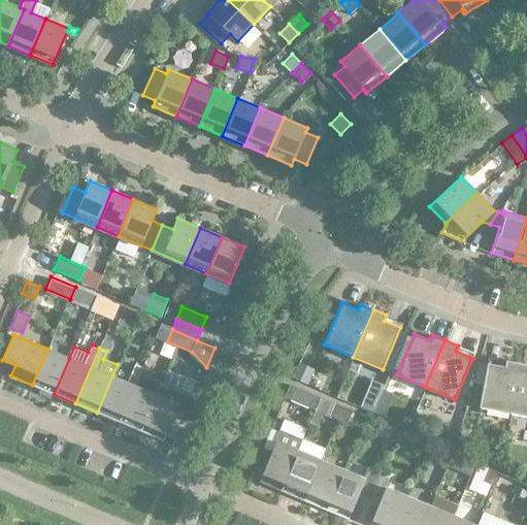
[(69,358),(47,349),(32,385),(54,394),(69,358)]
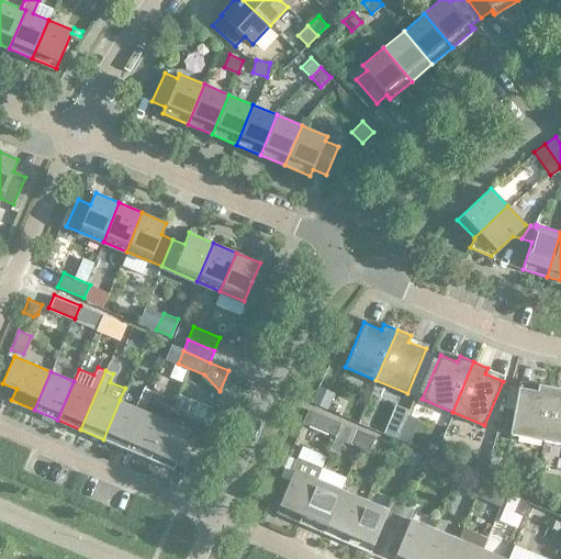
[(509,433),(543,439),(553,386),(538,383),(537,389),(518,386),(509,433)]
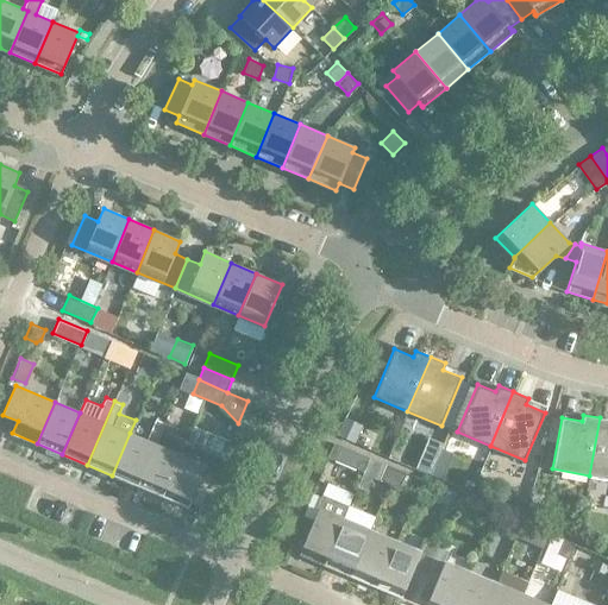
[(356,441),(363,426),(345,417),(338,434),(356,441)]
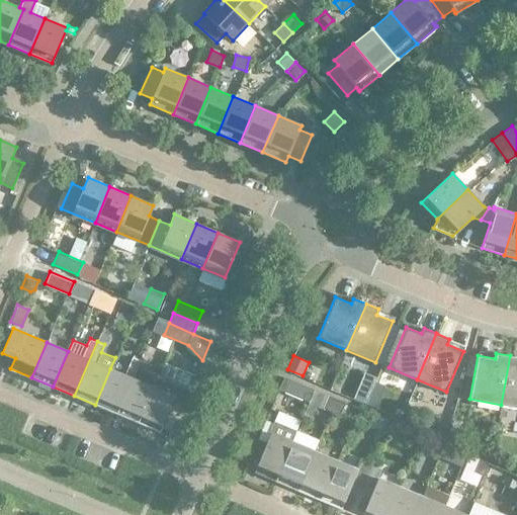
[(516,356),(510,355),(501,405),(516,408),(516,356)]
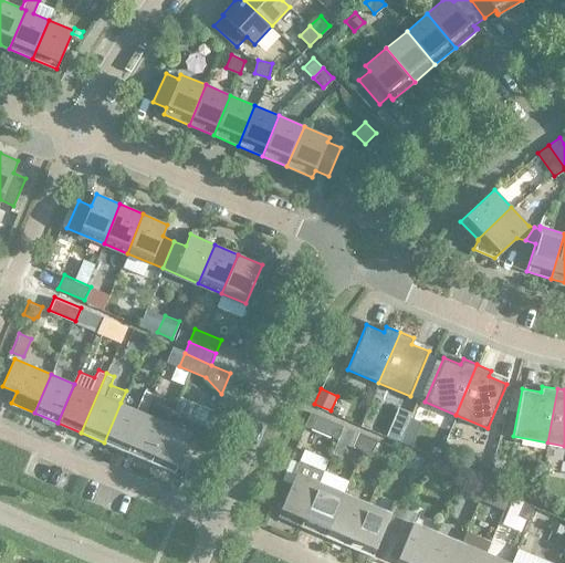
[(136,409),(121,403),(104,442),(127,452),(153,393),(145,389),(136,409)]
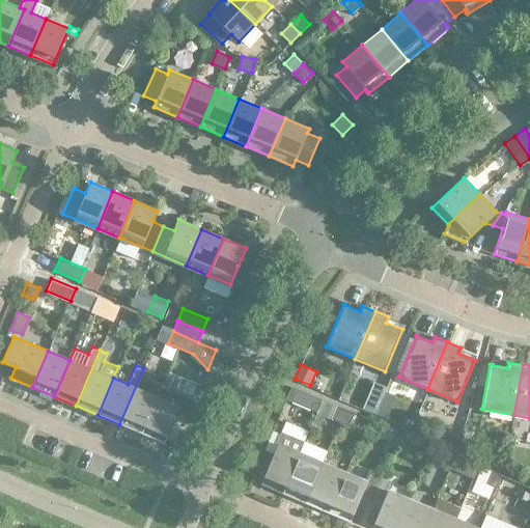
[(150,371),(143,368),(119,424),(141,434),(162,385),(147,379),(150,371)]
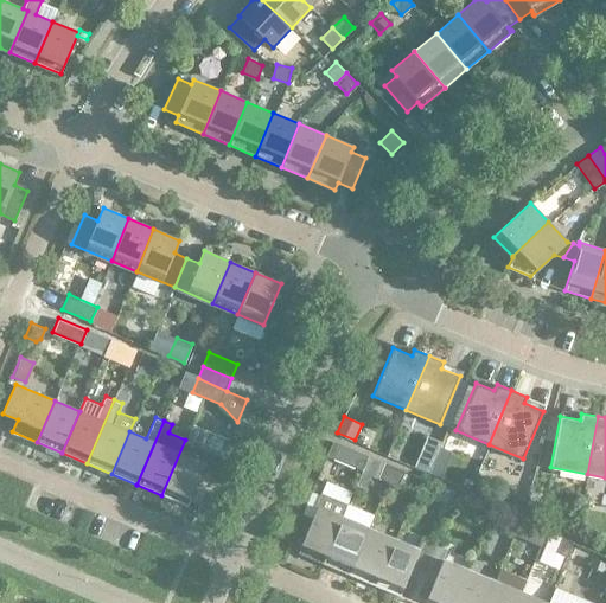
[(427,434),(415,464),(428,469),(440,440),(427,434)]
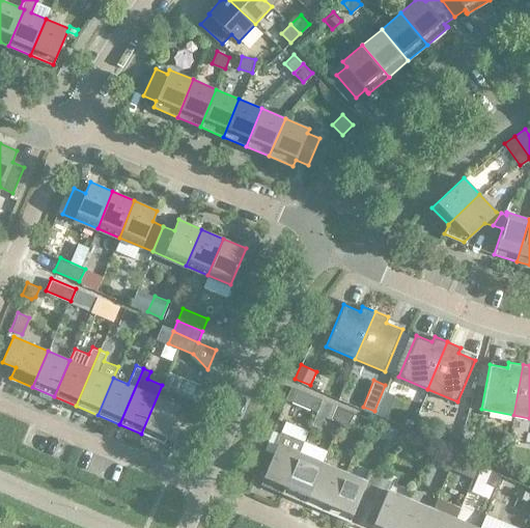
[(166,387),(162,385),(141,434),(164,443),(179,406),(190,410),(194,398),(176,391),(176,388),(168,385),(166,387)]
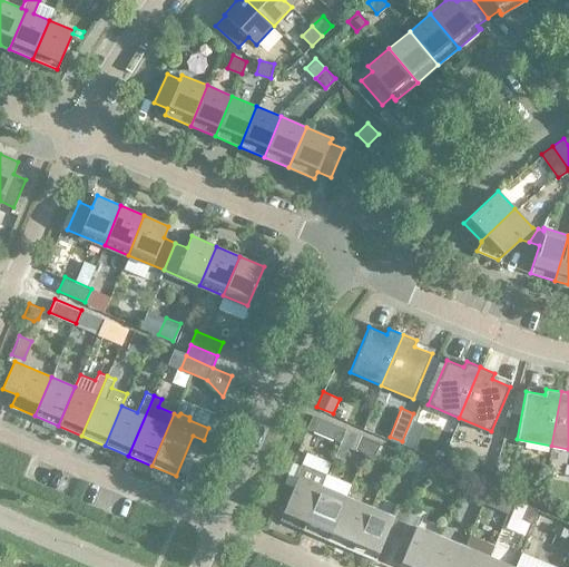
[(345,428),(319,417),(313,430),(340,441),(345,428)]
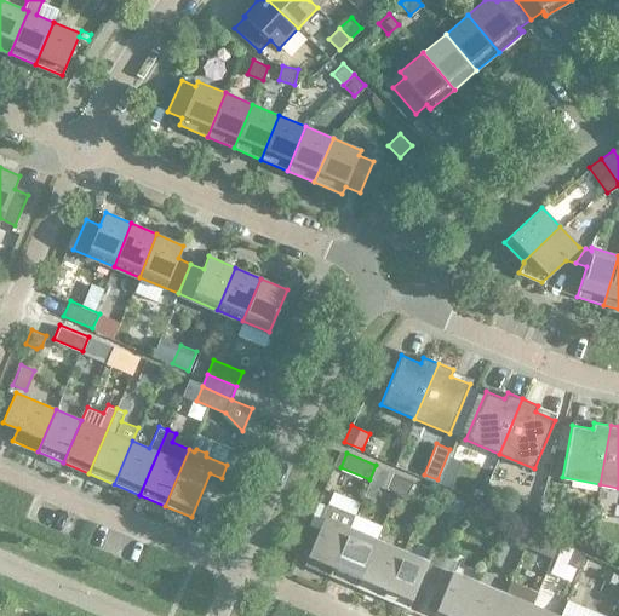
[(372,500),(378,485),(385,488),(387,487),(393,471),(376,465),(370,479),(362,496),(372,500)]
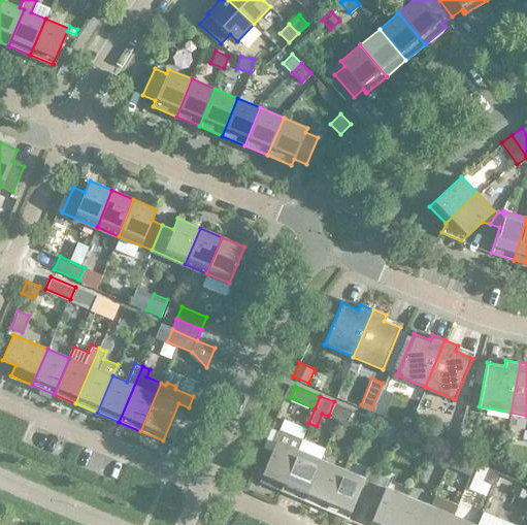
[(342,405),(334,401),(329,415),(337,419),(342,405)]
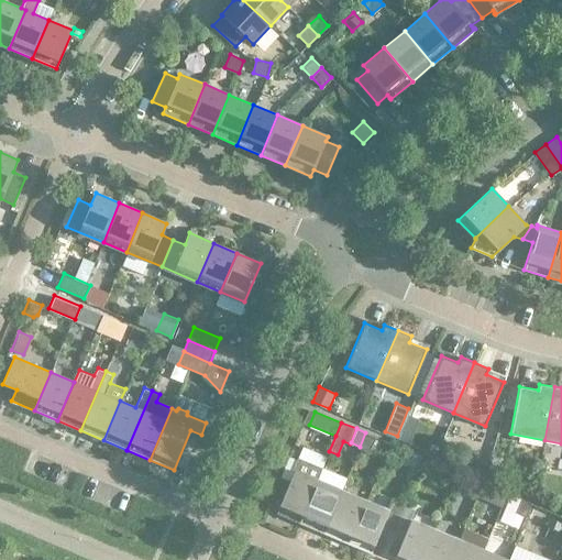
[(375,436),(365,432),(360,447),(368,450),(375,436)]
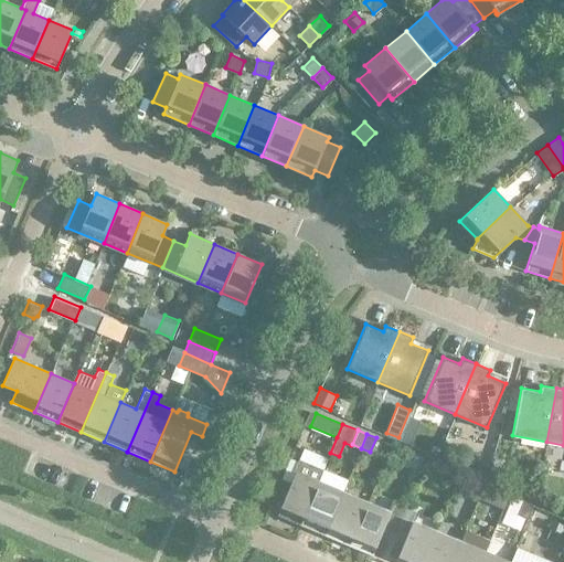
[(432,468),(436,466),(439,458),(428,453),(424,464),(432,468)]
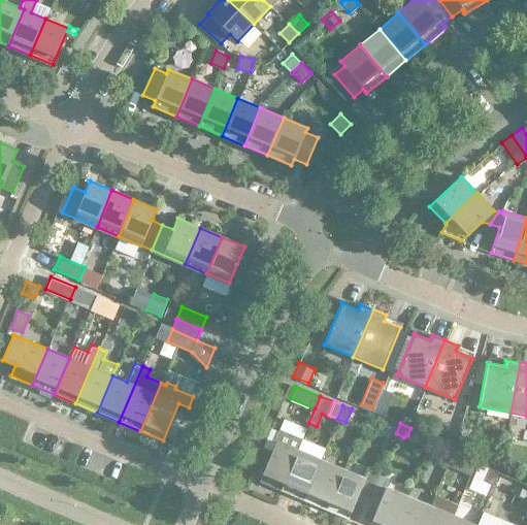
[(451,441),(455,432),(446,428),(442,437),(451,441)]
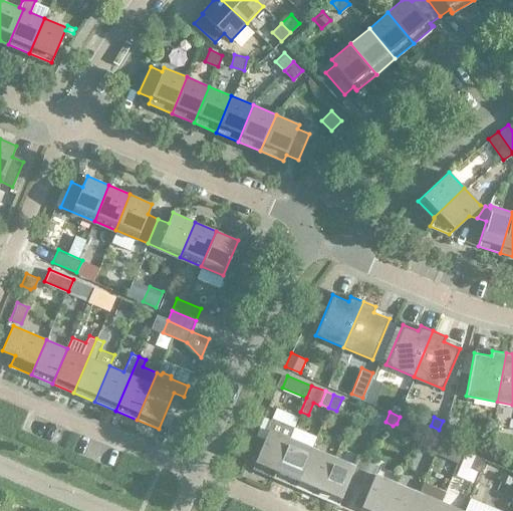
[(273,420),(269,429),(252,468),(273,477),(290,438),(293,429),(273,420)]
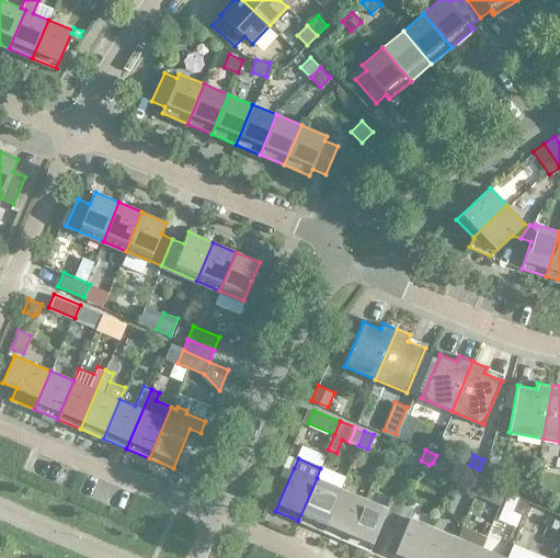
[(481,480),(471,476),(466,490),(475,493),(481,480)]
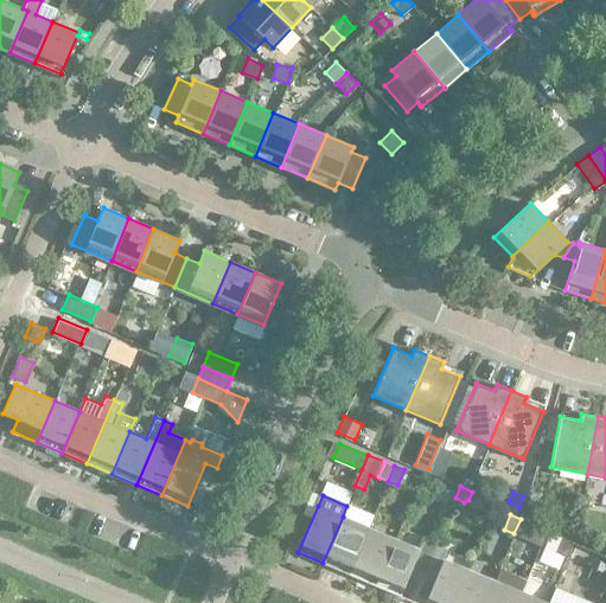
[(369,527),(343,517),(323,563),(342,571),(345,563),(352,566),(369,527)]
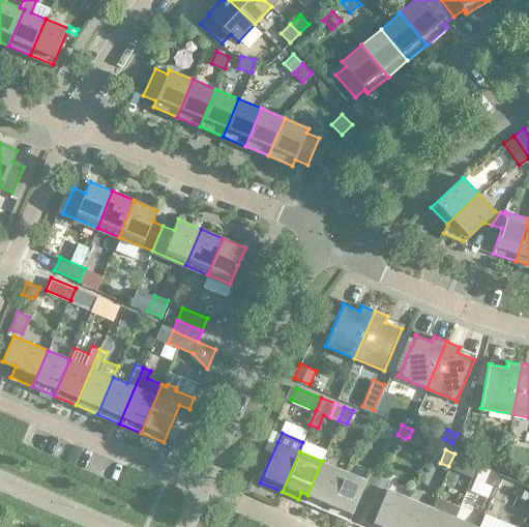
[(463,457),(454,454),(448,466),(458,470),(463,457)]
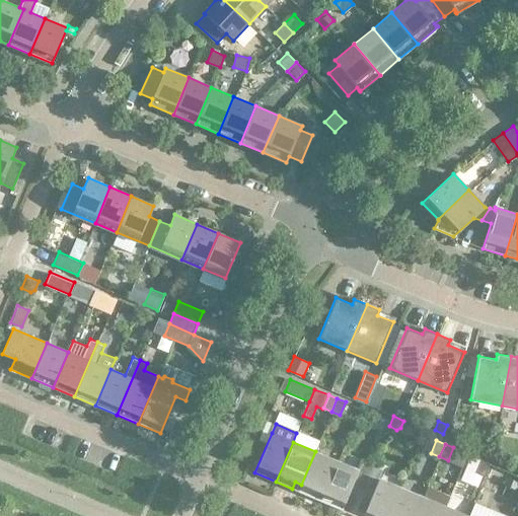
[(453,447),(448,460),(461,466),(466,453),(453,447)]
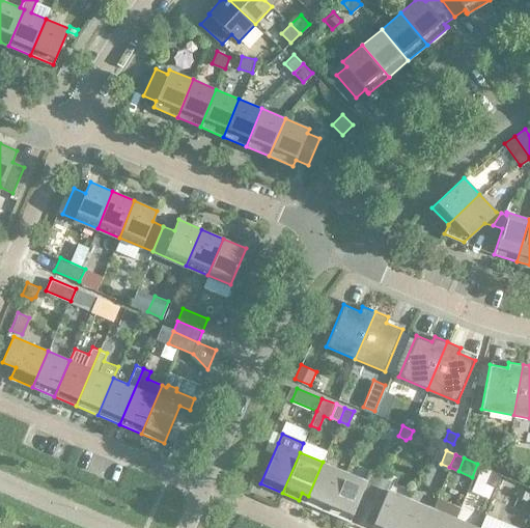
[(345,471),(323,462),(308,496),(313,498),(311,504),(328,511),(345,471)]
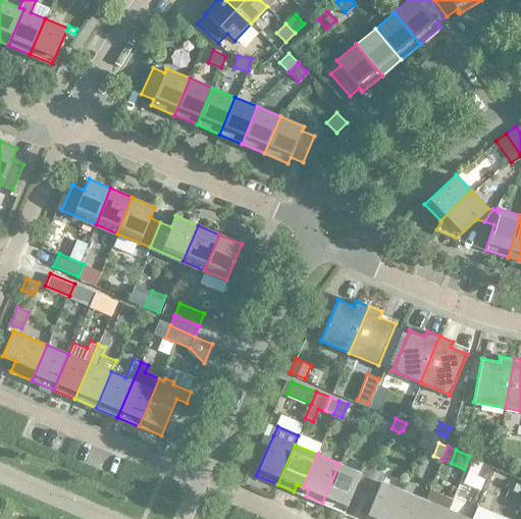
[(492,465),(483,462),(478,474),(486,478),(492,465)]
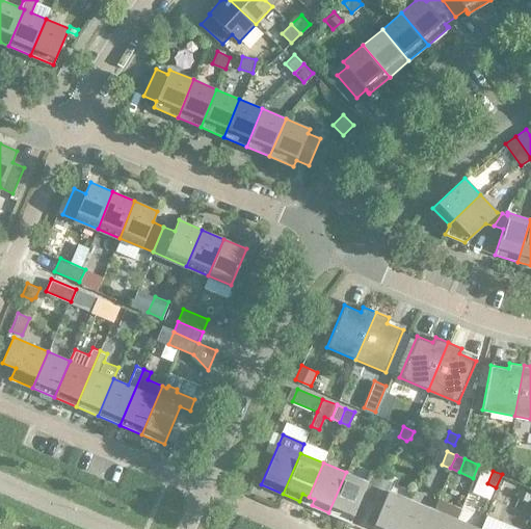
[(367,481),(346,472),(328,512),(350,522),(361,497),(371,501),(381,477),(370,472),(367,481)]
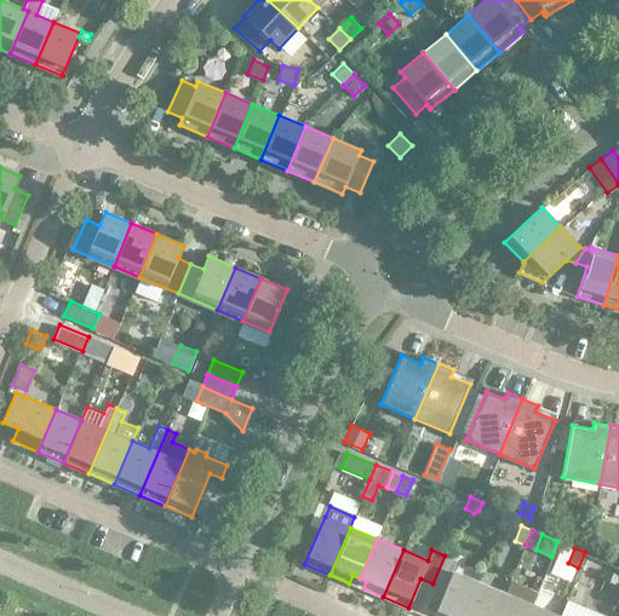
[(459,560),(445,556),(433,583),(446,588),(434,615),(463,615),(477,582),(454,571),(459,560)]
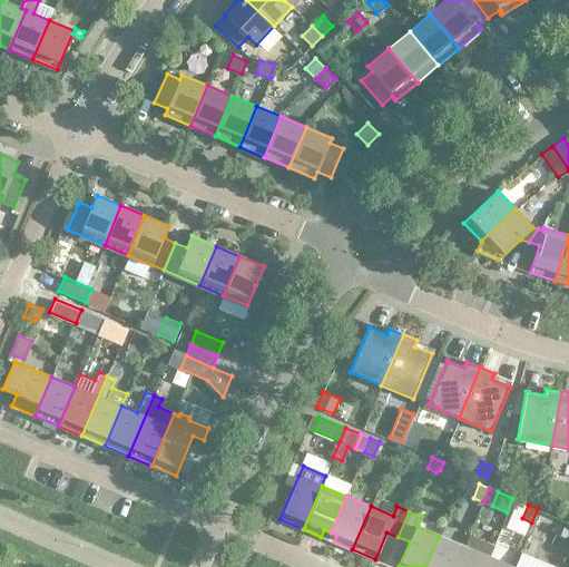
[(454,566),(464,546),(439,536),(425,566),(454,566)]
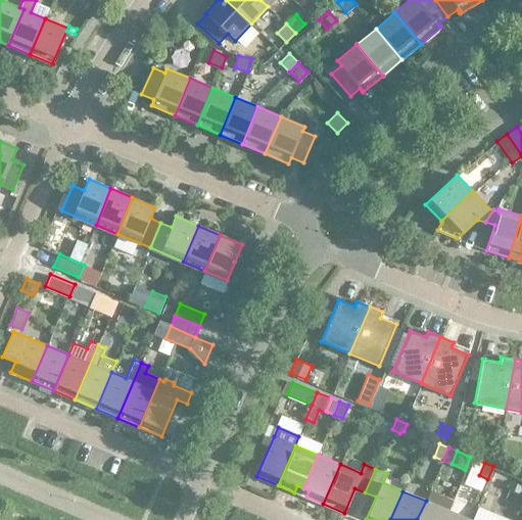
[(443,519),(448,510),(426,501),(417,519),(443,519)]
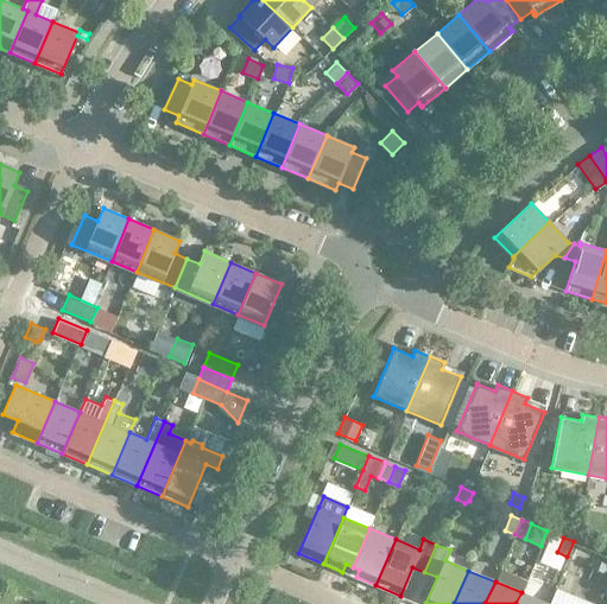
[(547,603),(548,603),(522,592),(516,603),(547,603)]
